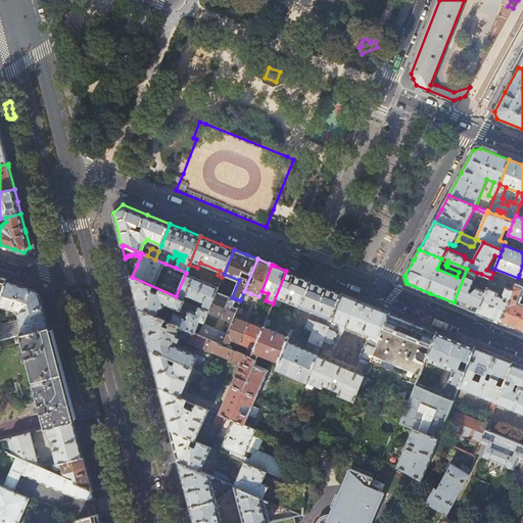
[(470,291),(477,273),(467,269),(454,302),(465,307),(477,312),(487,287),(490,280),(490,278),(481,274),(479,278),(482,279),(480,284),(479,289),(477,288),(471,292),(470,291)]
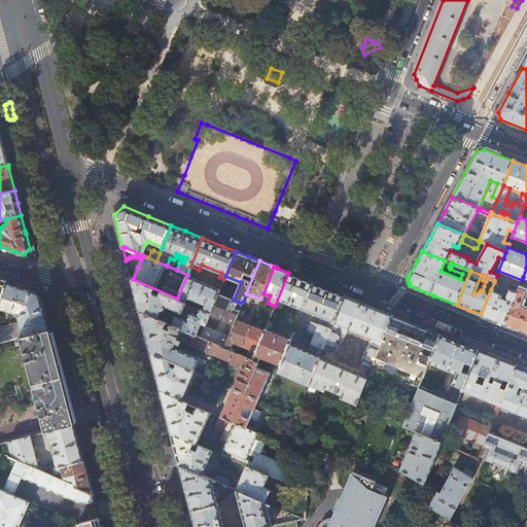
[(305,279),(288,273),(275,306),(282,309),(285,302),(299,308),(297,310),(296,309),(294,314),(301,316),(304,309),(314,283),(305,279)]
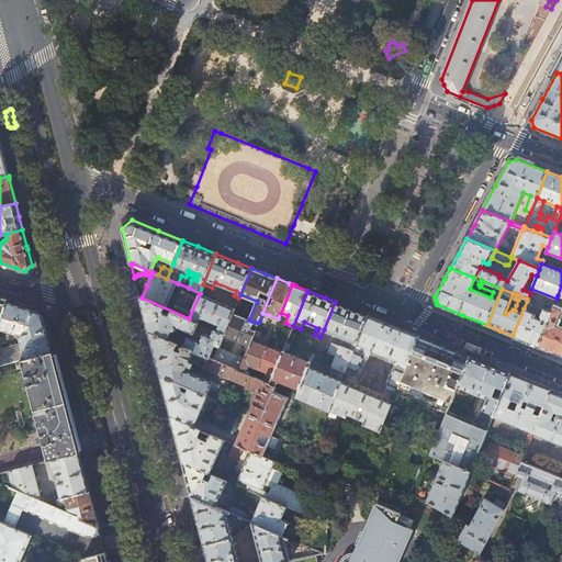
[(234,308),(200,293),(189,318),(197,322),(200,316),(218,324),(216,330),(224,334),(233,313),(234,308)]
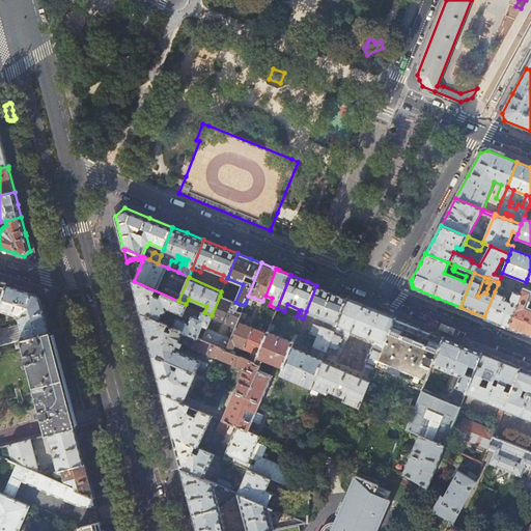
[(530,280),(527,279),(526,282),(522,294),(508,327),(521,332),(530,335),(530,307),(530,308),(529,310),(525,309),(530,294),(530,286),(528,285),(530,280)]
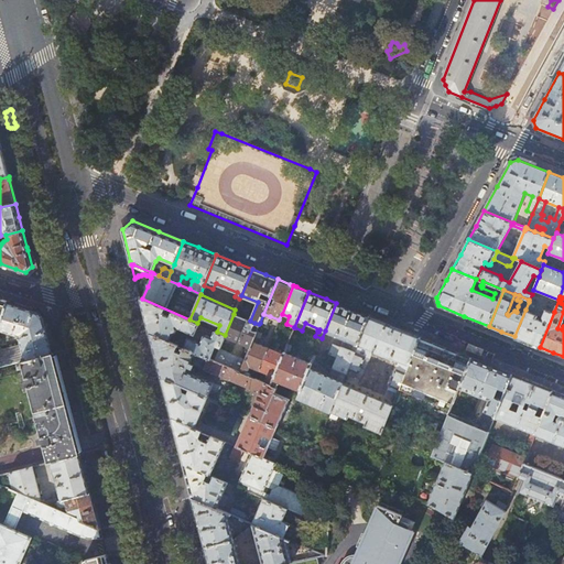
[(190,320),(142,299),(140,299),(144,315),(149,333),(170,340),(173,333),(174,333),(176,333),(177,331),(177,328),(177,327),(176,326),(194,334),(198,324),(197,323),(190,320)]
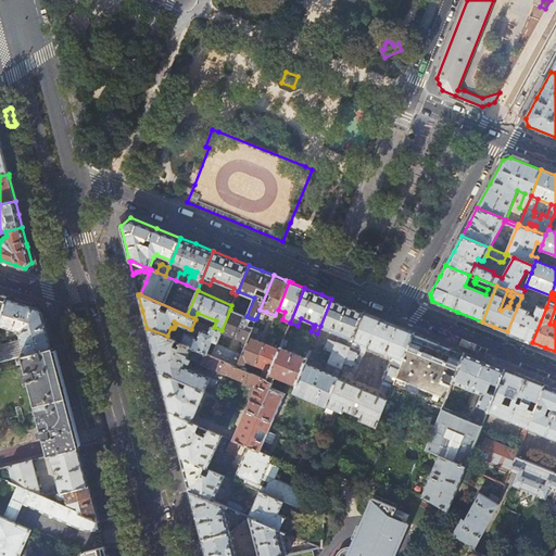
[(25,302),(8,297),(0,320),(0,325),(19,331),(21,339),(0,343),(0,361),(20,356),(53,348),(47,324),(45,313),(39,306),(25,302)]
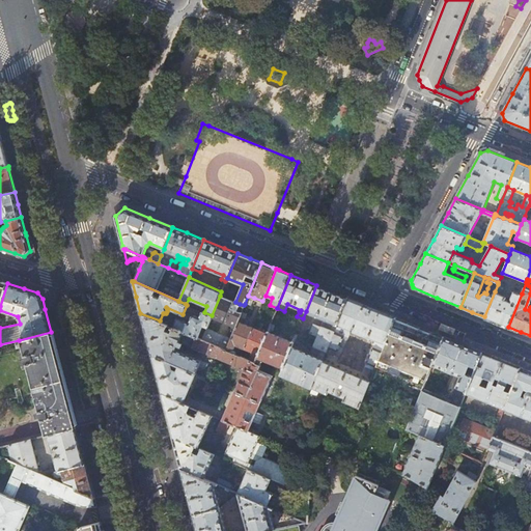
[(498,284),(495,291),(501,295),(504,287),(498,284)]
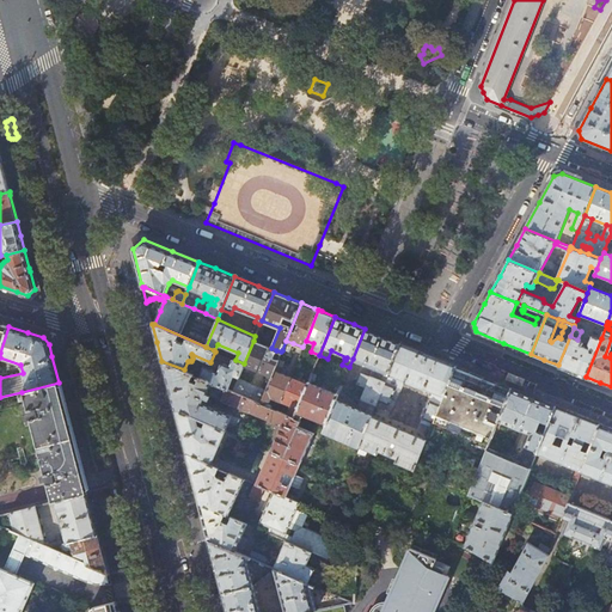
[(369,330),(365,329),(353,359),(373,368),(371,375),(361,372),(357,384),(366,387),(357,409),(372,415),(375,404),(389,374),(401,343),(369,330)]
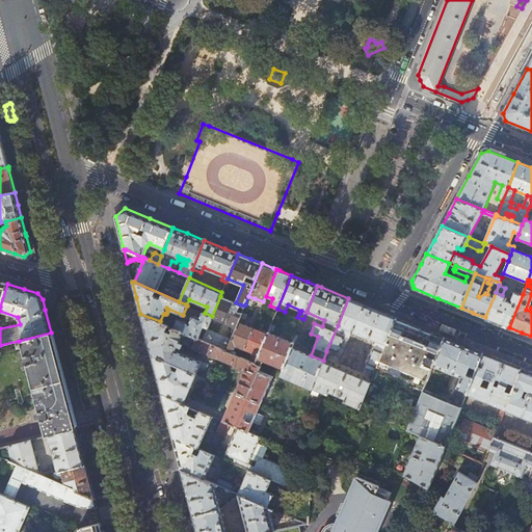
[(502,295),(496,292),(485,317),(488,319),(509,327),(523,294),(515,291),(512,298),(512,301),(513,301),(512,303),(509,302),(509,301),(508,301),(508,300),(507,300),(506,300),(507,297),(502,295)]
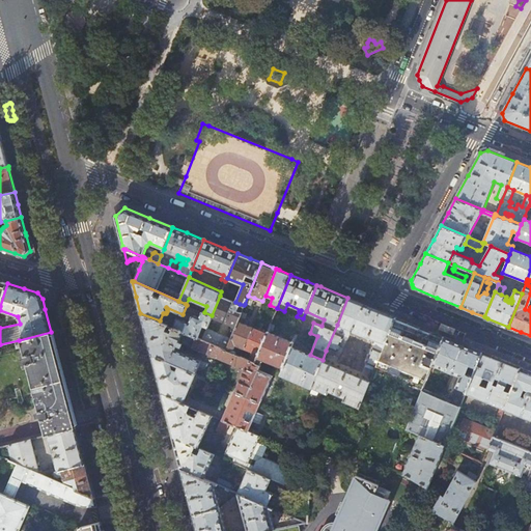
[(235,302),(220,296),(212,315),(212,316),(235,327),(238,322),(241,313),(242,312),(238,310),(240,304),(235,302)]
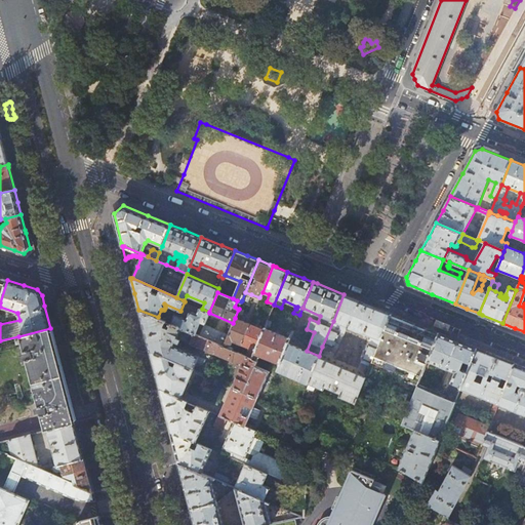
[(247,304),(251,294),(245,292),(242,300),(247,304)]
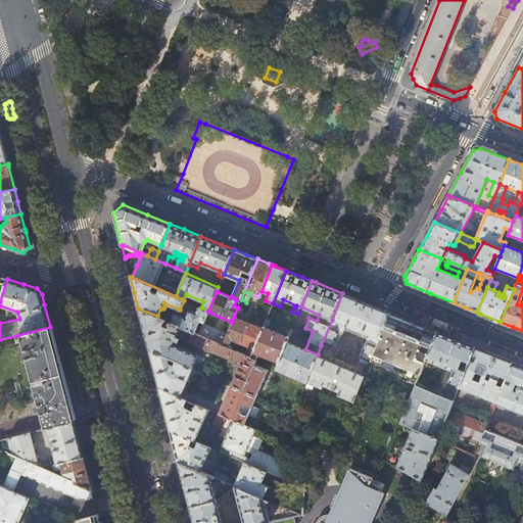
[(370,304),(342,293),(332,320),(345,325),(369,335),(379,339),(390,313),(370,304)]
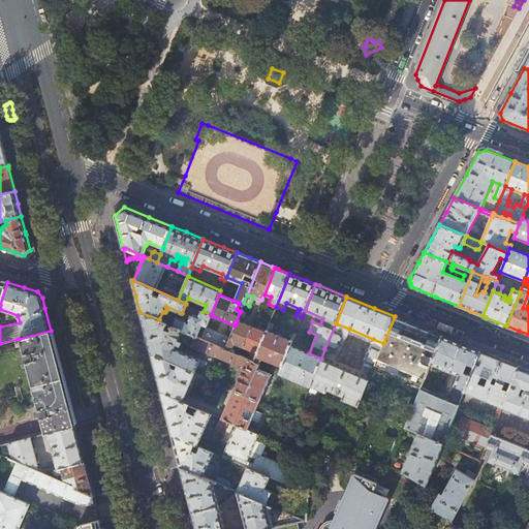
[(211,315),(211,314),(204,311),(200,310),(198,315),(193,313),(191,314),(188,321),(177,316),(173,325),(196,336),(201,323),(207,325),(211,315)]
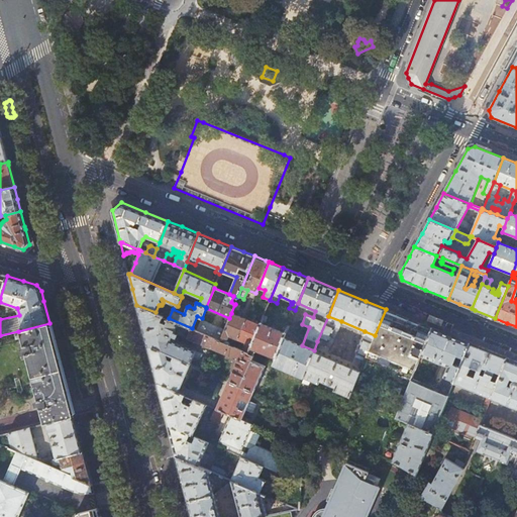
[(156,312),(136,305),(144,335),(147,345),(190,364),(196,350),(171,339),(173,335),(177,337),(178,333),(211,348),(215,338),(197,330),(192,328),(169,318),(156,312)]
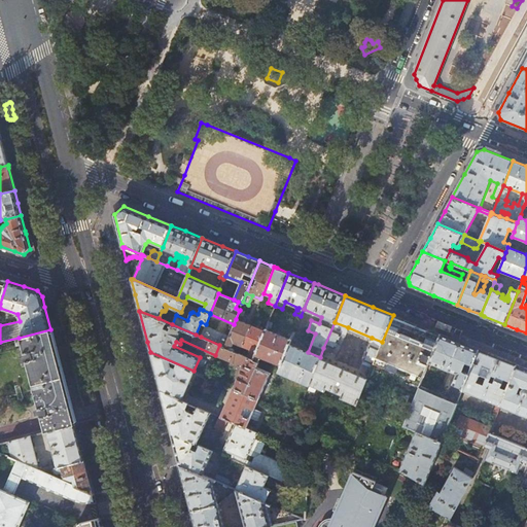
[(398,317),(393,315),(382,342),(372,367),(367,377),(356,405),(372,412),(389,419),(403,425),(420,385),(429,362),(441,335),(434,331),(398,317)]
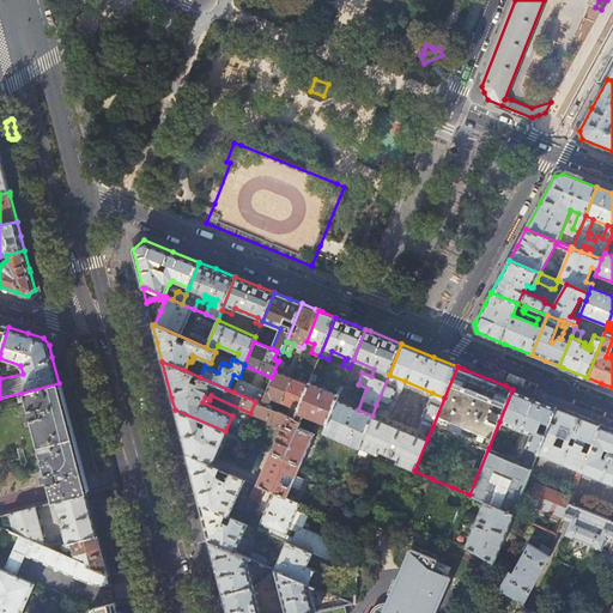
[(279,372),(274,371),(272,377),(266,392),(261,404),(255,401),(250,413),(272,423),(283,424),(286,414),(272,408),(273,408),(273,407),(272,407),(272,406),(271,405),(268,404),(271,398),(281,402),(291,377),(279,372)]
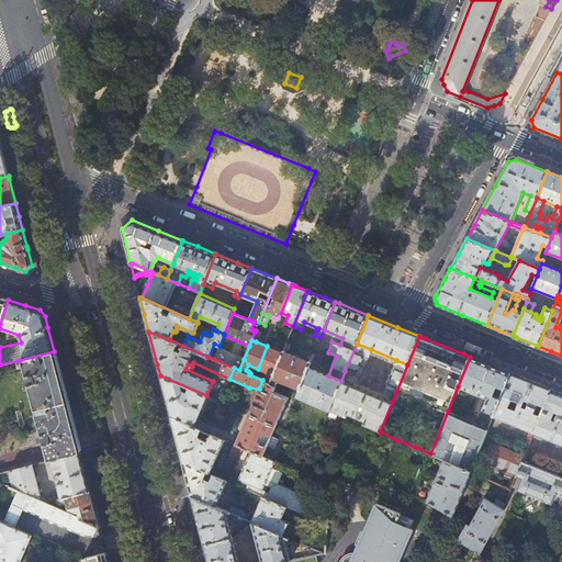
[(287,341),(282,352),(270,383),(276,385),(278,380),(300,389),(308,367),(314,353),(310,351),(307,357),(308,358),(307,360),(285,351),(287,349),(289,349),(291,344),(287,341)]
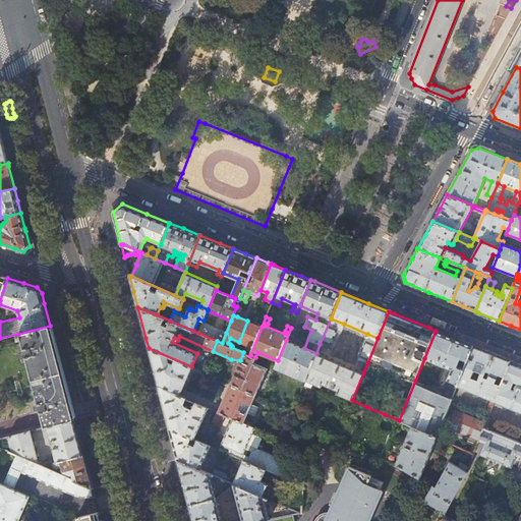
[(341,331),(344,324),(331,319),(320,344),(325,346),(327,343),(331,345),(335,343),(340,331),(341,331)]
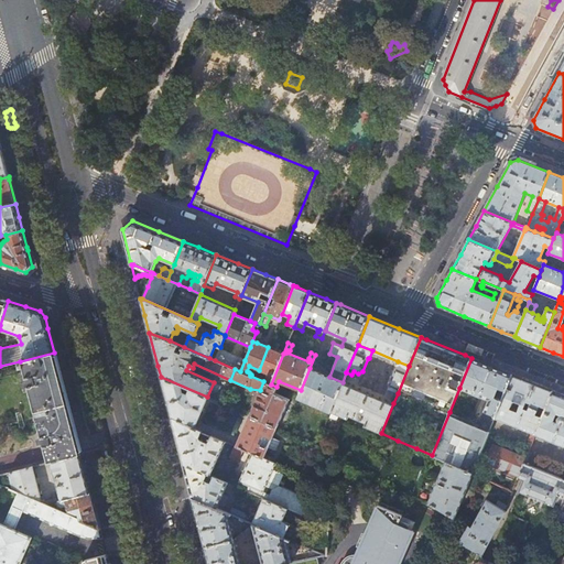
[(268,347),(259,370),(269,373),(264,382),(271,384),(283,354),(280,353),(281,350),(271,346),(270,348),(268,347)]
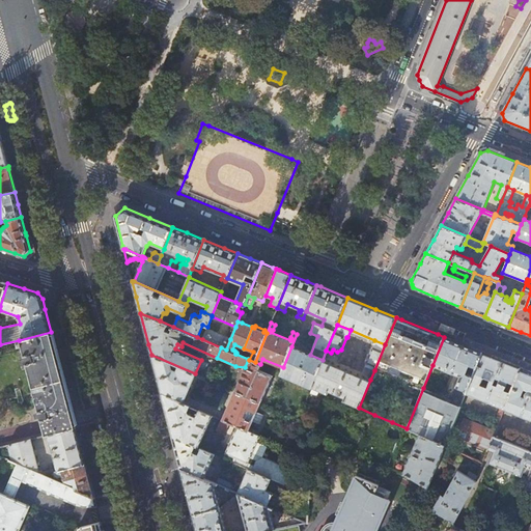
[(206,329),(202,339),(221,347),(226,350),(230,339),(206,329)]
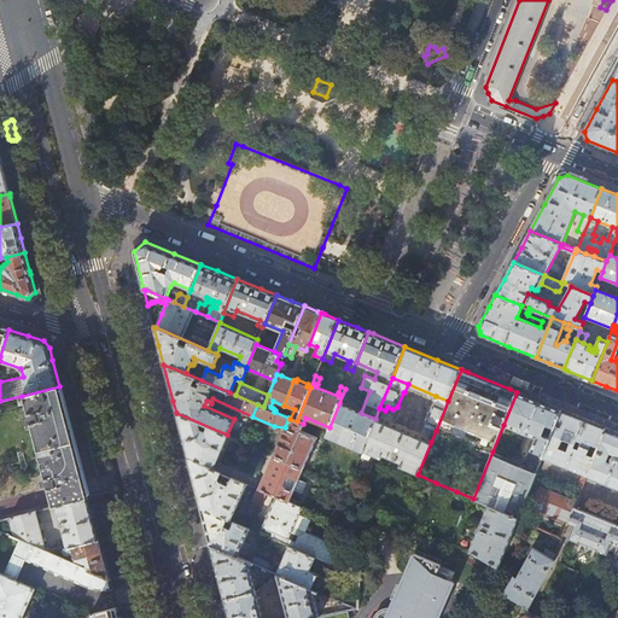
[(66,412),(59,386),(22,396),(23,402),(27,401),(30,417),(27,418),(28,423),(31,423),(47,478),(42,479),(45,484),(48,484),(54,507),(56,506),(88,497),(86,488),(82,473),(66,412)]
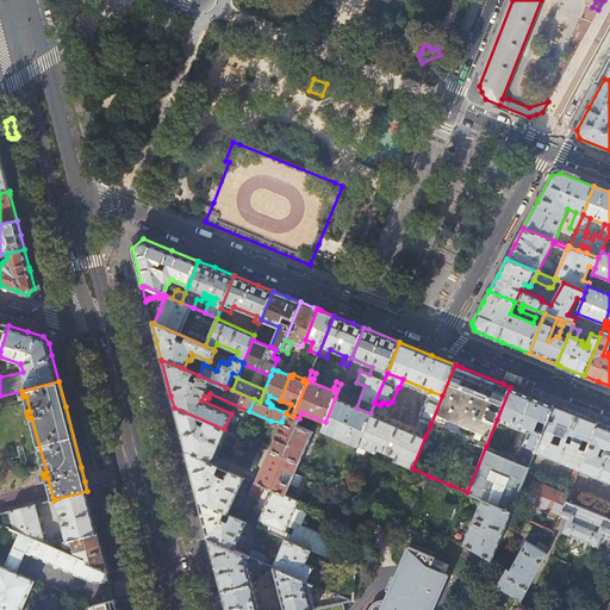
[(537,398),(510,387),(497,419),(528,433),(523,444),(535,449),(554,405),(537,398)]
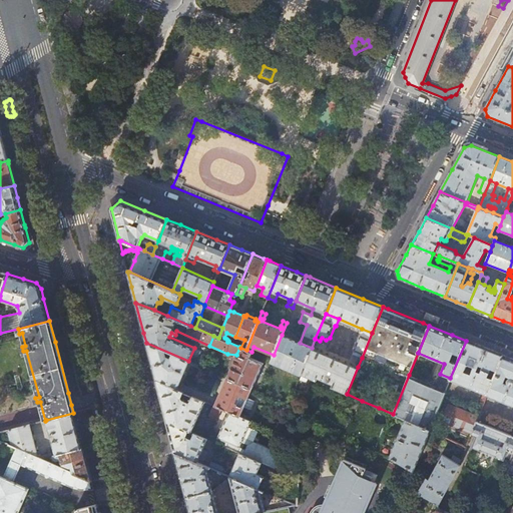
[(362,358),(372,333),(362,329),(354,351),(357,352),(356,355),(362,358)]
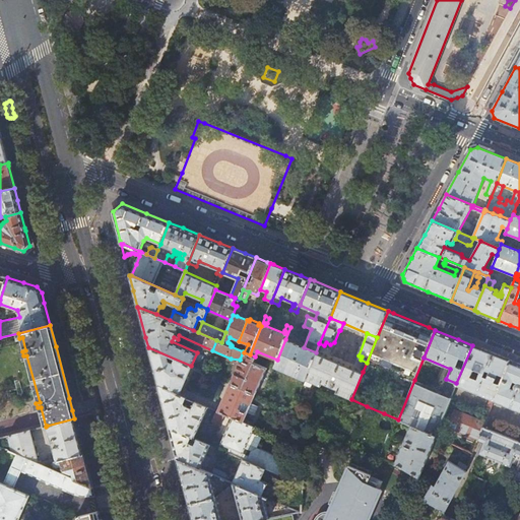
[(304,347),(285,339),(277,360),(274,366),(305,379),(316,352),(304,347)]
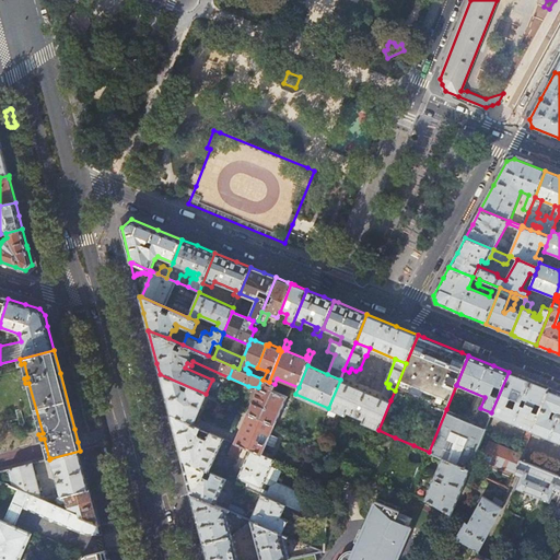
[(529,436),(532,430),(549,388),(514,374),(509,372),(491,412),(491,413),(527,429),(525,434),(529,436)]
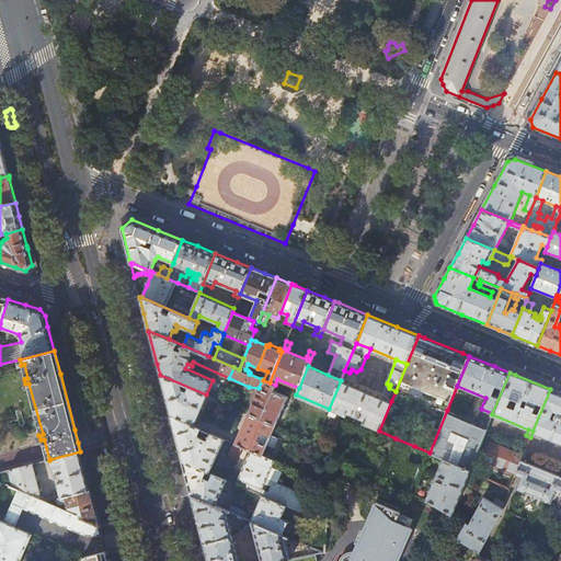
[(206,395),(160,375),(169,411),(170,415),(193,425),(206,395)]
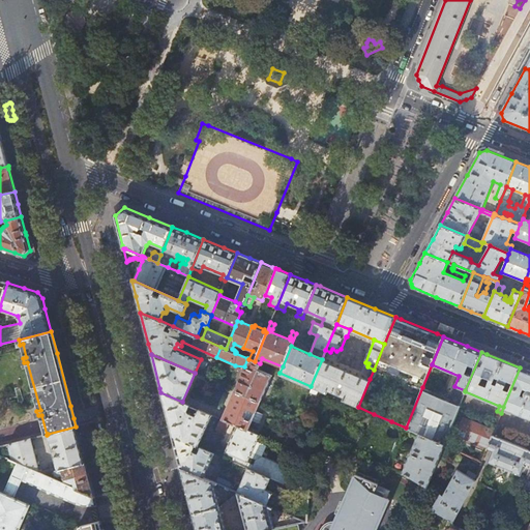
[(248,359),(247,358),(244,366),(234,390),(260,402),(271,375),(259,369),(261,364),(260,363),(255,361),(248,359)]
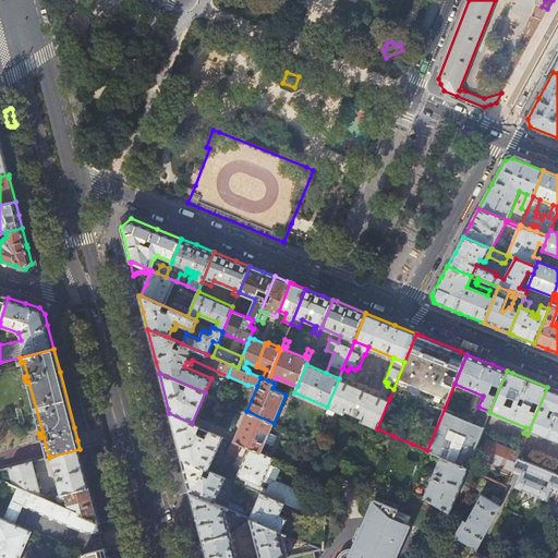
[(389,399),(339,378),(327,407),(344,414),(346,411),(362,417),(361,421),(377,428),(389,399)]
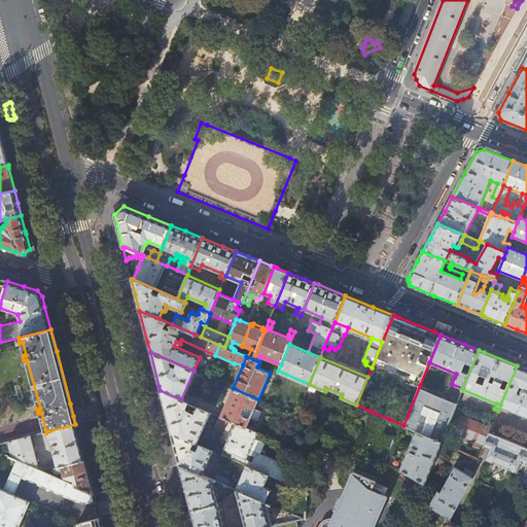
[(526,369),(522,366),(517,365),(500,405),(526,416),(526,369)]
